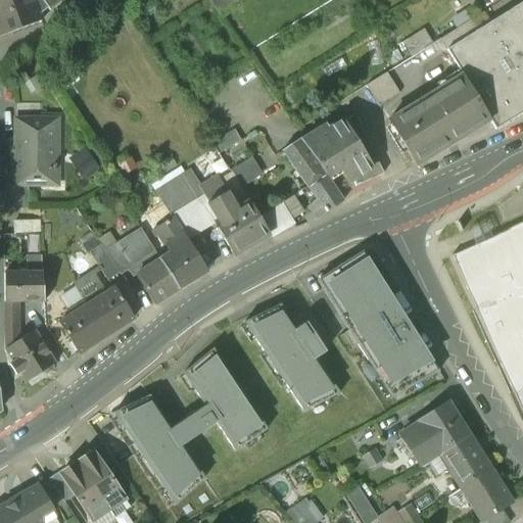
[(0,0),(0,36),(42,20),(39,12),(47,6),(50,9),(61,0),(0,0)]
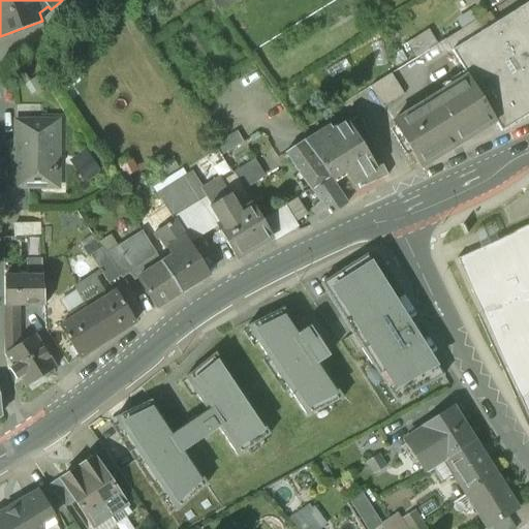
[(528,1),(495,24),(450,51),(466,76),(494,122),(500,132),(528,114),(528,1)]
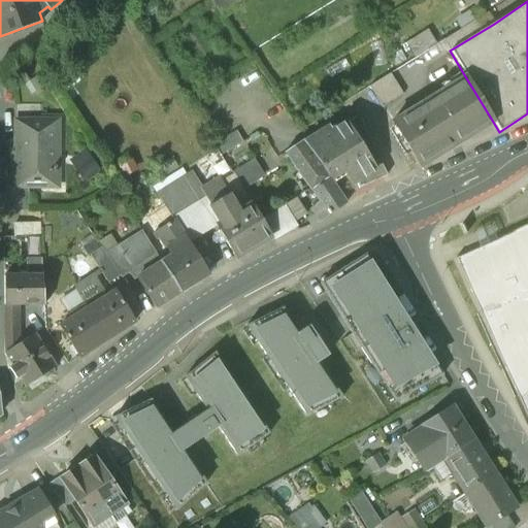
[(488,13),(443,40),(450,51),(494,24),(488,13)]
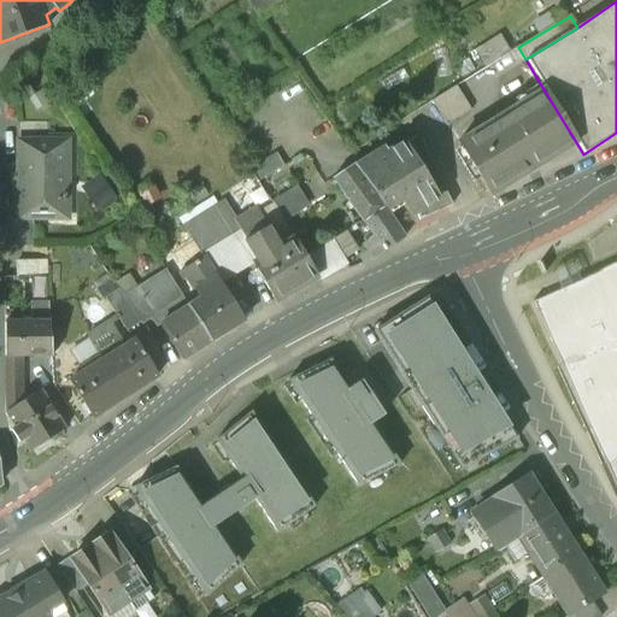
[(500,36),(475,51),(486,68),(510,52),(500,36)]
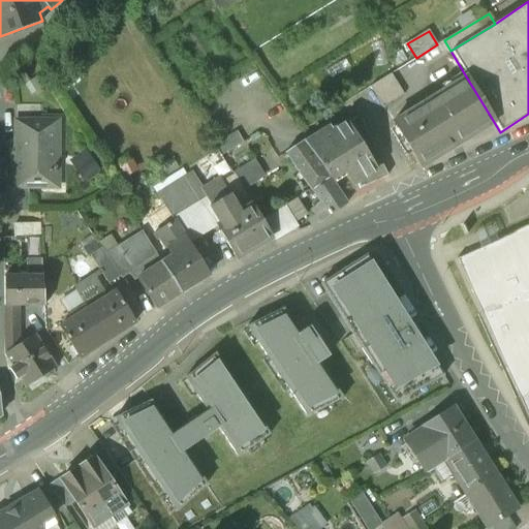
[(391,73),(370,87),(382,107),(403,94),(391,73)]
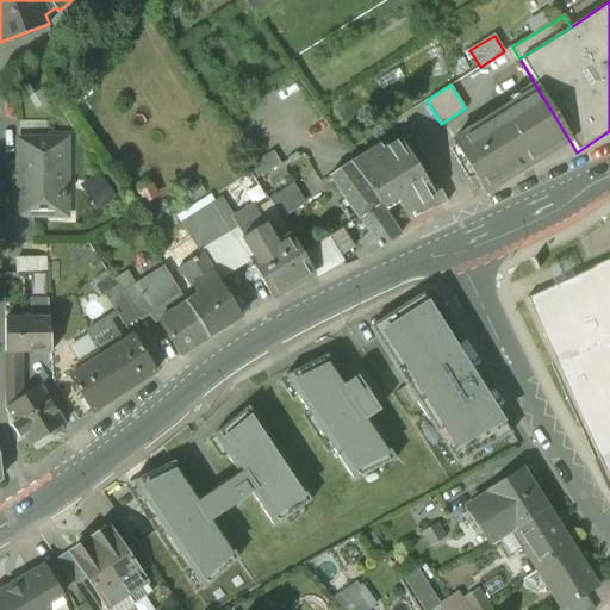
[(537,88),(450,141),(483,193),(570,141),(537,88)]
